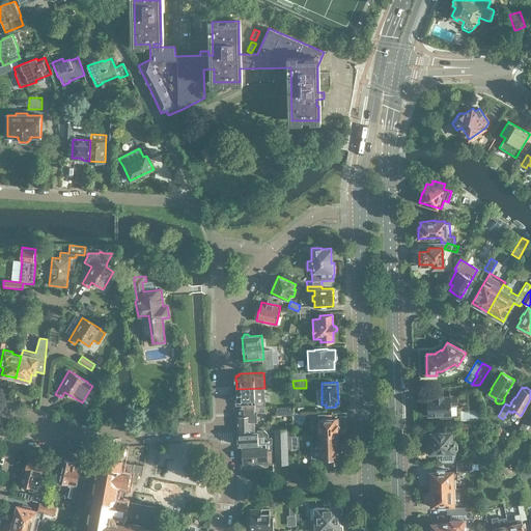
[(236,398),(236,403),(242,403),(243,408),(260,407),(266,407),(264,388),(236,389),(238,398),(236,398)]
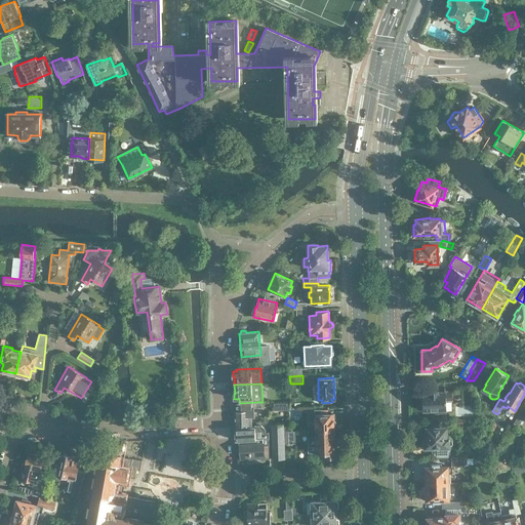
[(430,391),(422,392),(422,410),(434,410),(435,412),(446,412),(445,400),(451,400),(451,391),(438,391),(438,390),(430,390),(430,391)]
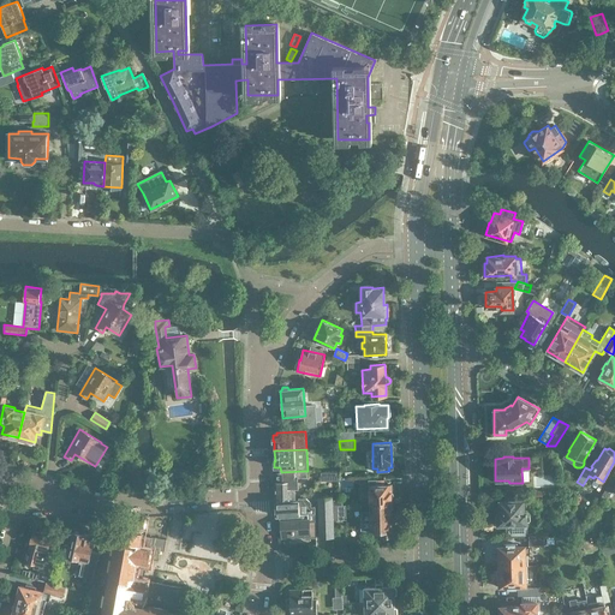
[(275,482),(275,500),(291,499),(291,491),(294,491),(294,489),(298,489),(297,478),(302,478),(302,471),(281,472),(278,472),(278,482),(275,482)]
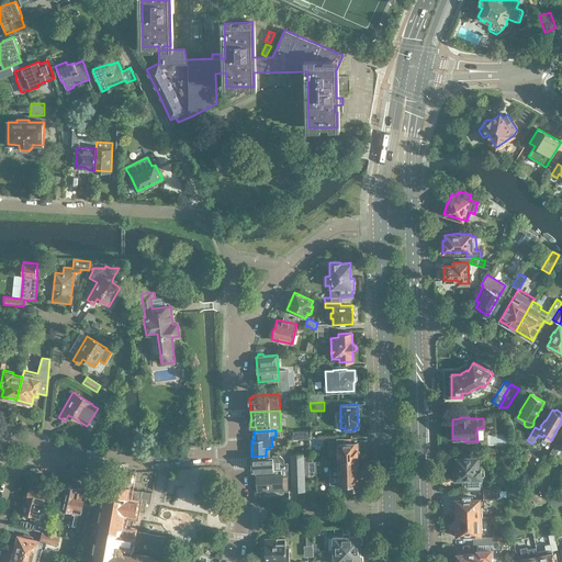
[(561,438),(560,437),(549,453),(553,456),(558,449),(559,449),(561,447),(561,438)]
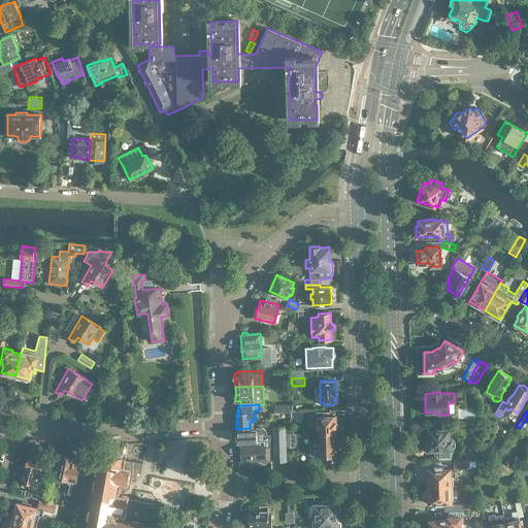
[(317,417),(317,432),(317,433),(336,432),(335,427),(337,426),(337,424),(335,422),(335,416),(317,417)]
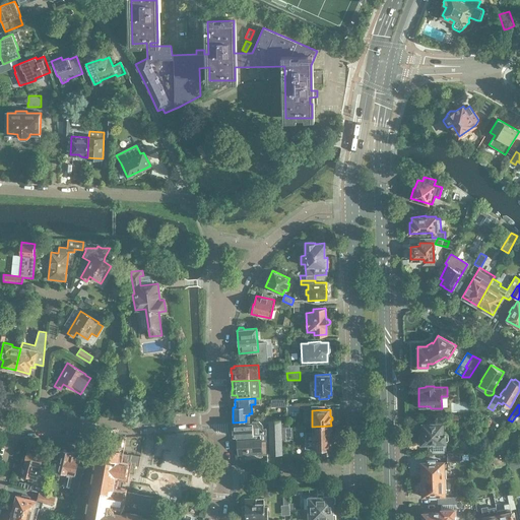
[(269,455),(270,455),(282,454),(281,440),(285,440),(285,428),(281,428),(281,419),(268,420),(269,455)]
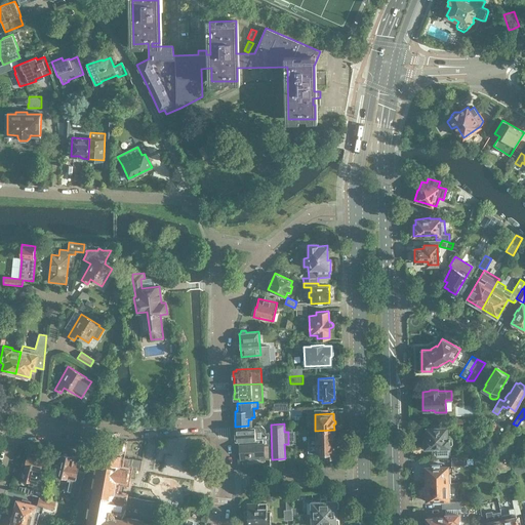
[(427,437),(425,437),(425,447),(438,447),(448,447),(449,446),(449,445),(451,445),(452,443),(452,439),(451,438),(449,438),(449,437),(446,437),(446,427),(442,427),(442,425),(430,425),(430,428),(426,428),(427,437)]
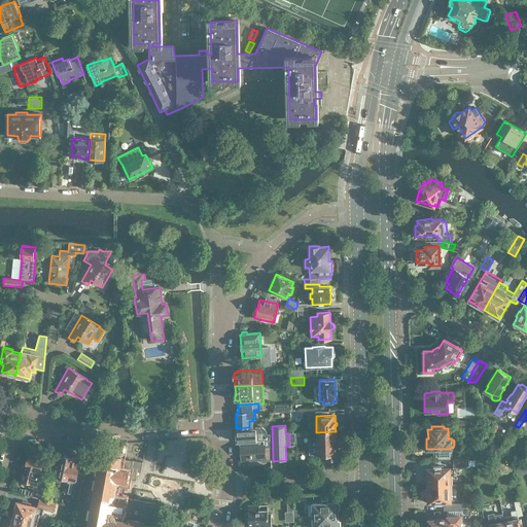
[(254,429),(237,430),(237,442),(241,441),(256,440),(270,440),(270,434),(267,434),(267,430),(262,427),(254,427),(254,429)]
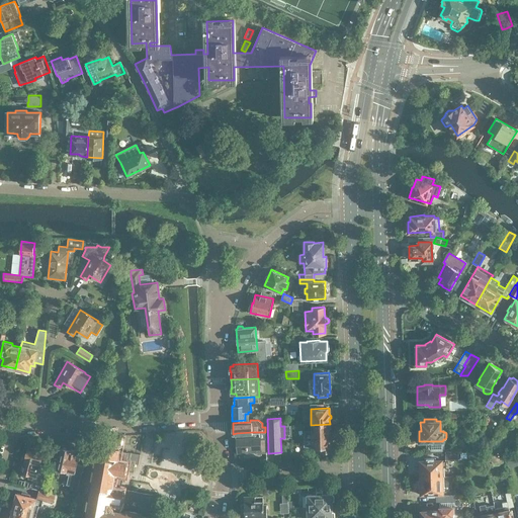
[(304,431),(304,447),(321,446),(321,450),(323,450),(324,452),(325,453),(327,453),(328,452),(329,450),(331,450),(330,444),(332,443),(332,441),(330,439),(330,432),(331,430),(331,428),(330,427),(330,424),(311,425),(311,431),(304,431)]
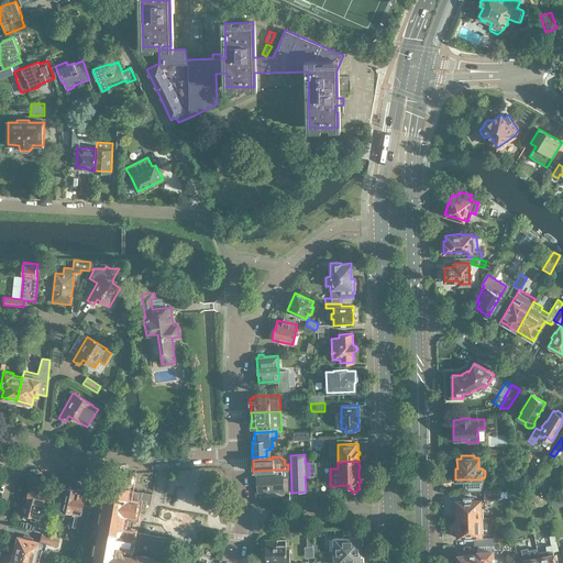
[(274,470),(257,471),(258,493),(279,492),(279,493),(289,493),(289,477),(284,477),(284,475),(282,475),(282,470),(274,470)]
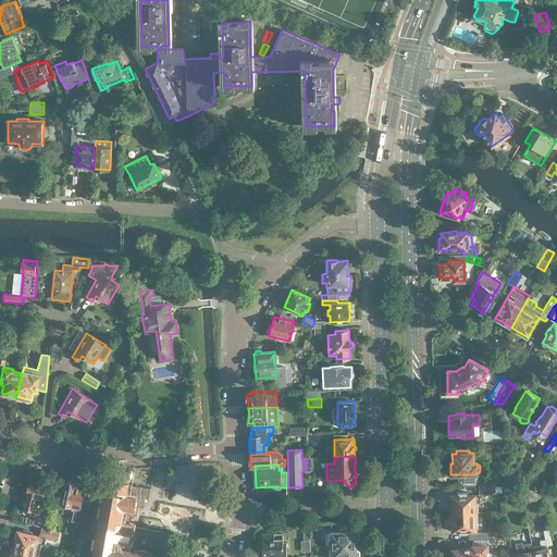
[(465,477),(460,477),(460,482),(462,482),(462,484),(475,484),(475,475),(475,474),(465,474),(465,477)]
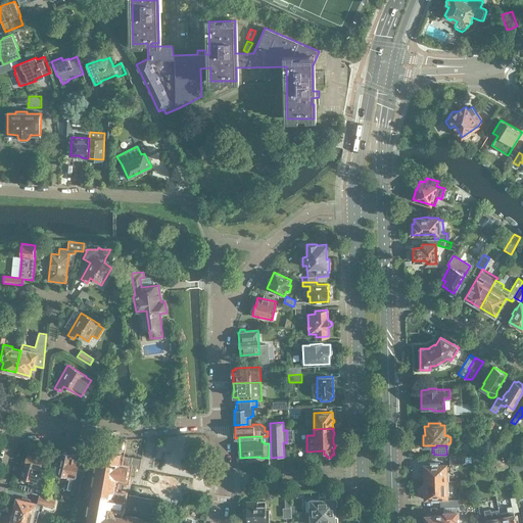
[(110,452),(97,449),(96,457),(102,459),(102,461),(119,464),(119,465),(129,467),(140,469),(142,459),(129,456),(129,457),(121,455),(121,453),(110,450),(110,452)]
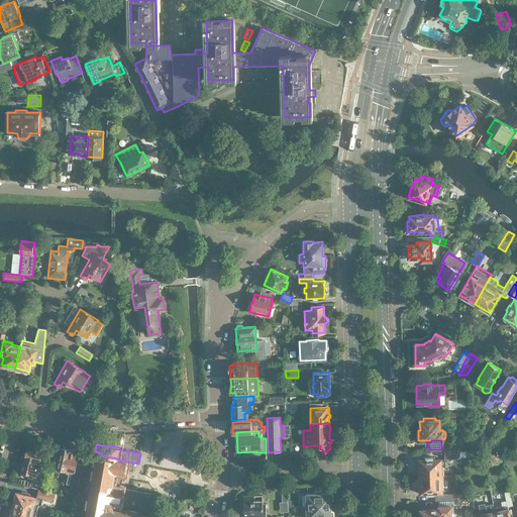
[(58,468),(67,470),(67,473),(69,474),(67,483),(73,484),(72,487),(77,489),(82,467),(76,466),(78,455),(74,454),(74,453),(70,452),(70,450),(61,447),(59,458),(53,457),(50,466),(58,468)]
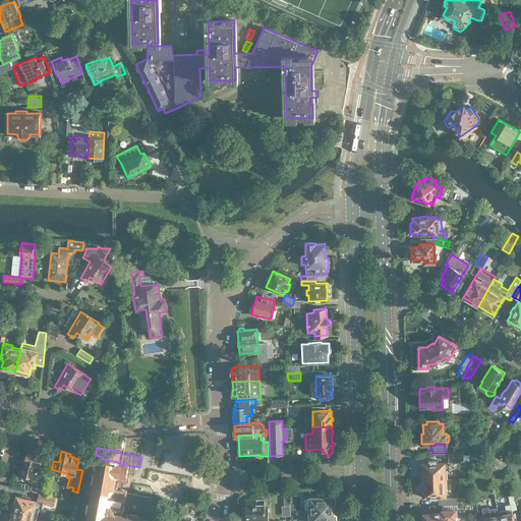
[(29,452),(22,475),(24,476),(23,477),(39,481),(45,456),(29,452)]
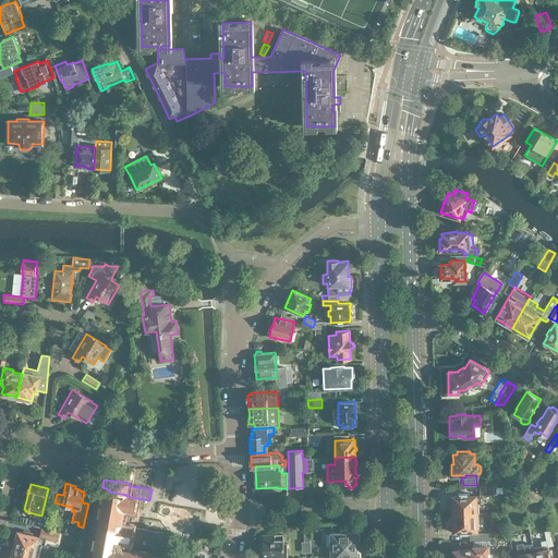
[(493,485),(480,485),(480,496),(481,496),(481,495),(494,495),(493,485)]
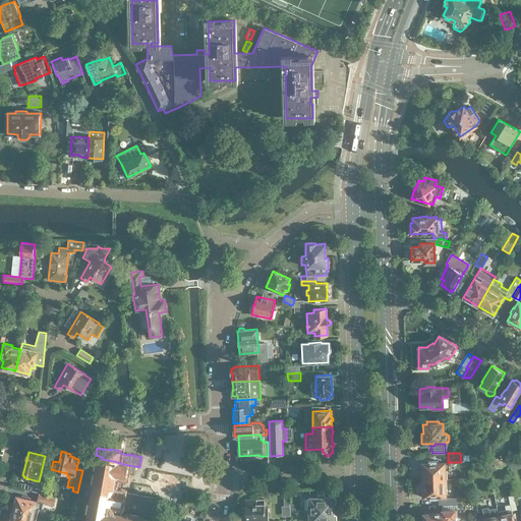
[(85,520),(158,520),(150,519),(154,497),(121,491),(123,476),(126,476),(128,465),(118,463),(118,462),(102,459),(98,458),(85,520)]
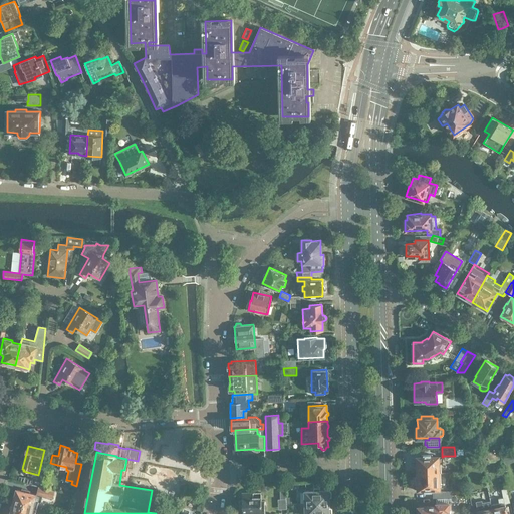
[(417,458),(418,474),(441,473),(441,464),(443,464),(443,457),(442,457),(432,457),(432,454),(422,454),(422,457),(417,458)]
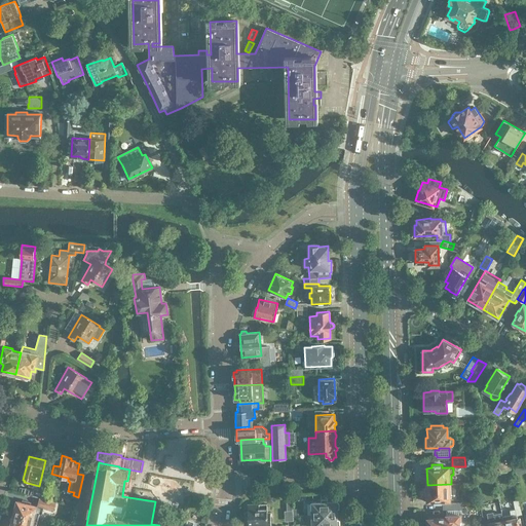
[(451,484),(427,485),(427,500),(433,500),(433,503),(442,503),(443,510),(446,510),(459,510),(462,510),(462,502),(450,503),(450,500),(449,500),(449,493),(451,493),(451,484)]
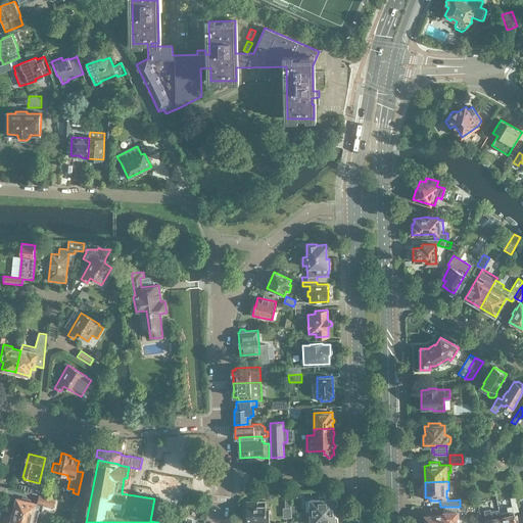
[(80,496),(73,494),(70,503),(79,504),(80,496)]
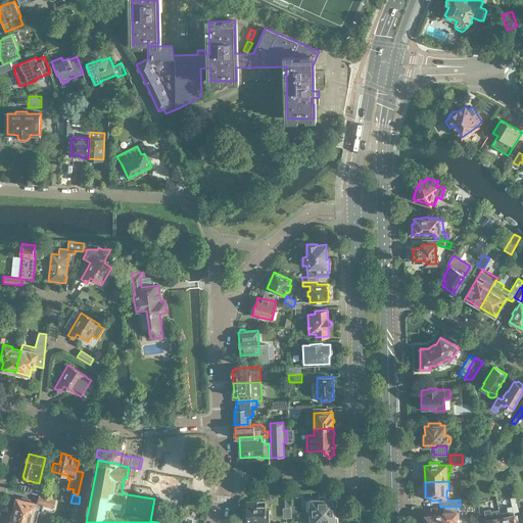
[(54,508),(56,498),(40,495),(38,503),(30,501),(30,500),(22,497),(22,500),(16,497),(13,512),(37,518),(39,510),(42,511),(44,505),(54,508)]
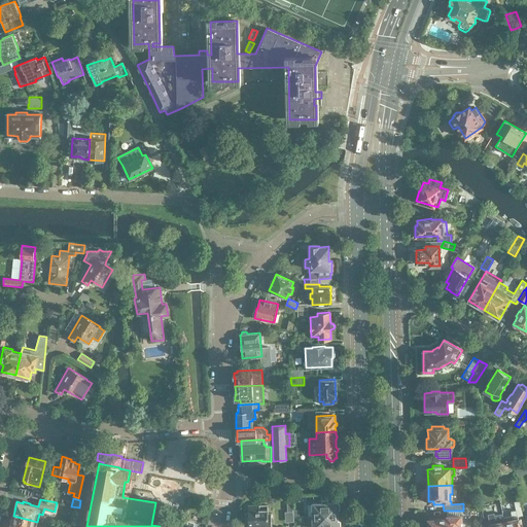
[(312,502),(312,516),(338,515),(338,502),(327,502),(327,499),(321,499),(321,502),(312,502)]
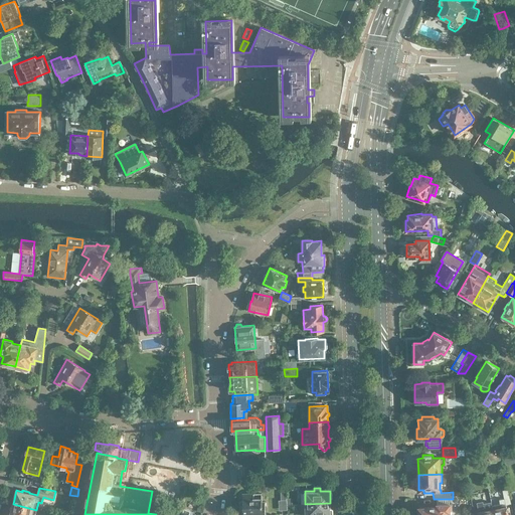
[(507,489),(503,490),(504,498),(502,499),(501,501),(501,505),(500,504),(491,505),(493,514),(508,514),(508,511),(507,511),(505,504),(510,503),(507,489)]
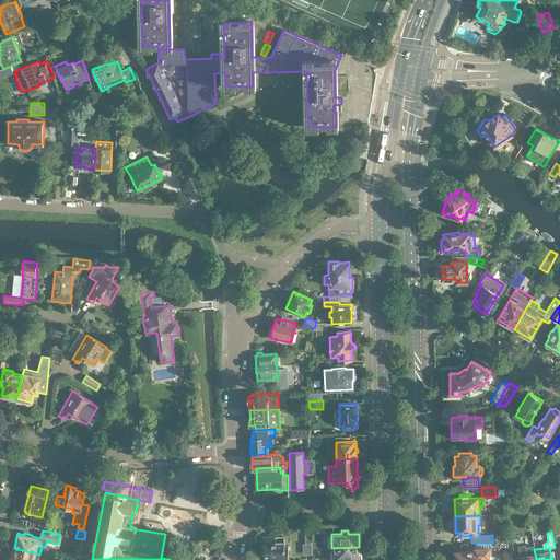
[(283,536),(263,536),(264,557),(265,558),(268,558),(268,559),(288,559),(288,545),(284,545),(283,536)]
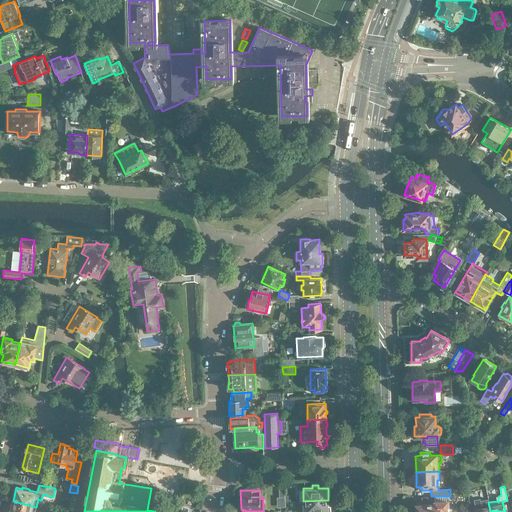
[(416,504),(415,511),(449,511),(449,508),(447,508),(446,500),(447,500),(447,496),(434,496),(434,503),(416,504)]
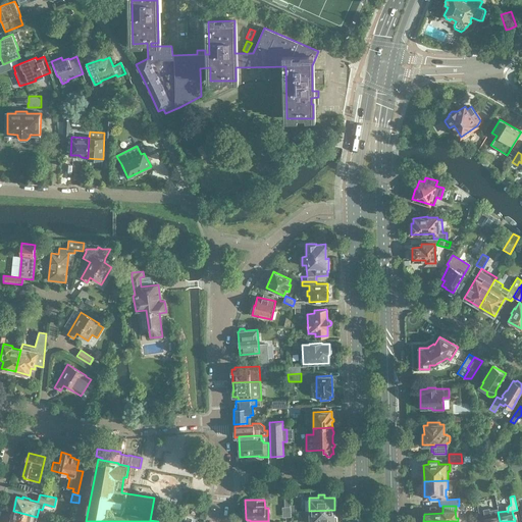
[(334,521),(334,510),(309,511),(309,521),(334,521)]
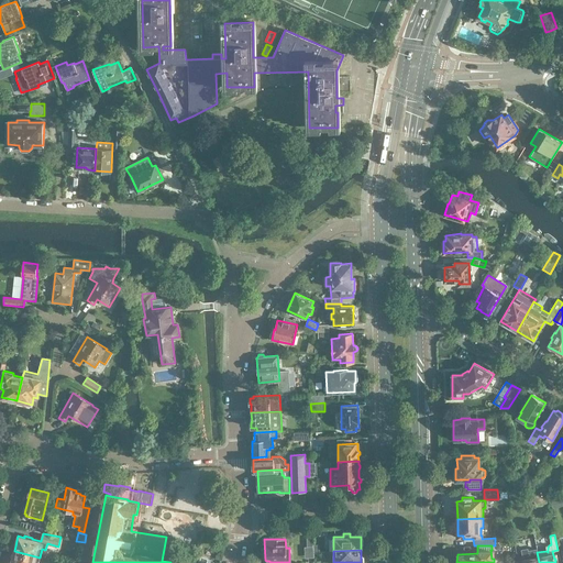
[(39,562),(40,558),(14,551),(10,562),(39,562)]
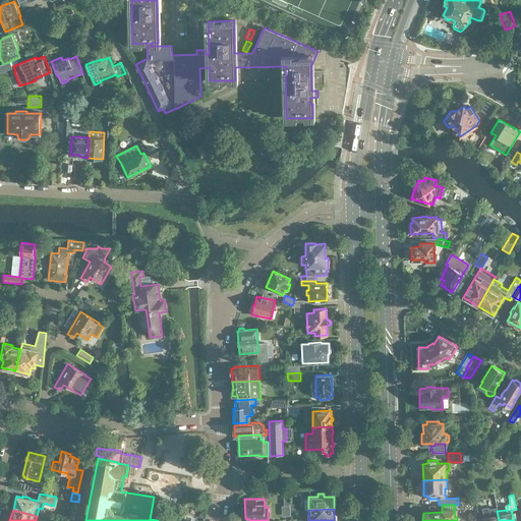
[(499,520),(497,511),(488,513),(488,515),(484,515),(484,520),(499,520)]
